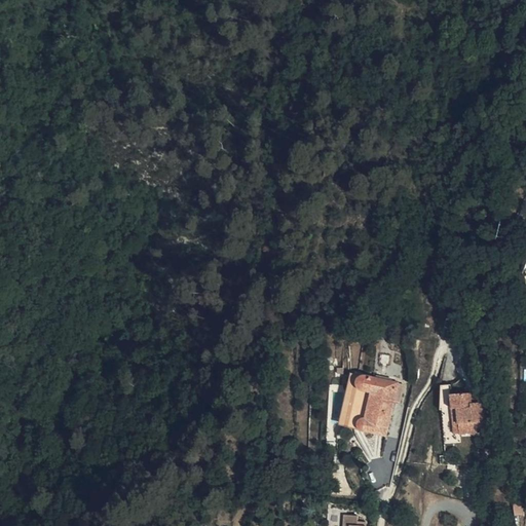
[(483,372),(480,359),(474,359),(473,371),(483,372)]
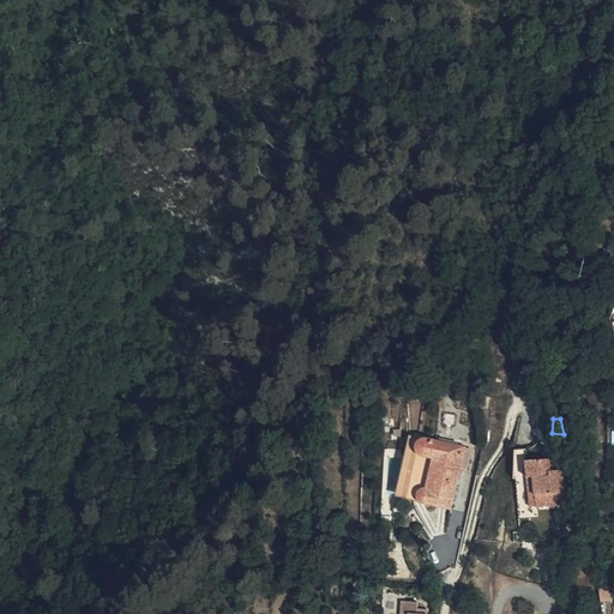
[(420,443),(425,439),(417,438),(404,499),(421,503),(417,498),(419,493),(422,489),(427,488),(434,459),(425,457),(420,453),(419,447),(420,443)]
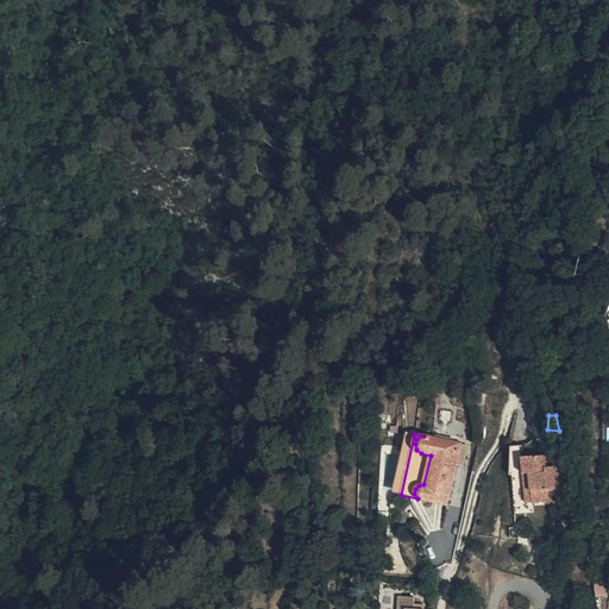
[(468,445),(421,435),(416,439),(415,444),(416,450),(421,453),(431,456),(424,484),(419,485),(415,489),(414,494),(418,498),(447,506),(456,464),(458,458),(464,459),(468,445)]
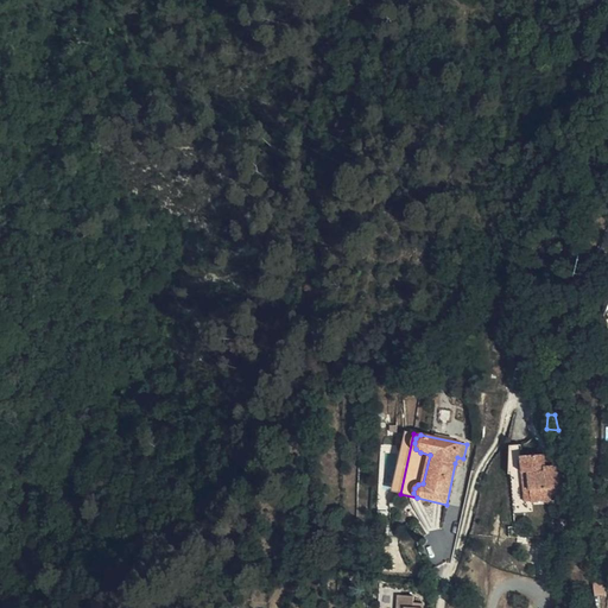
[(510,474),(524,473),(529,473),(531,501),(550,500),(550,495),(562,494),(559,466),(545,466),(544,455),(523,456),(521,445),(510,447),(510,474)]
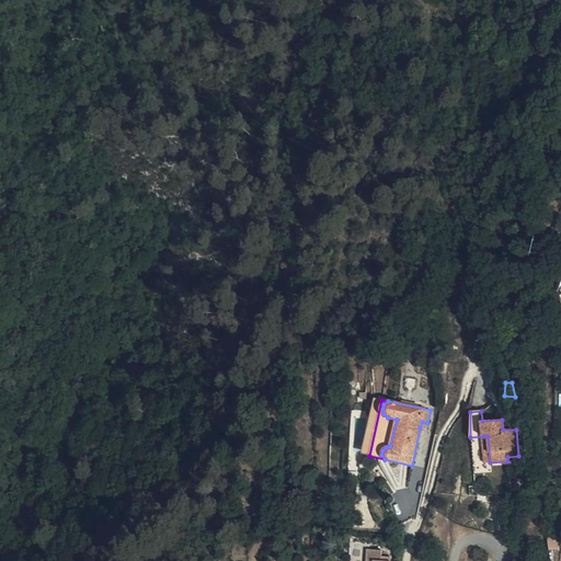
[(515,419),(502,420),(503,430),(516,430),(515,419)]
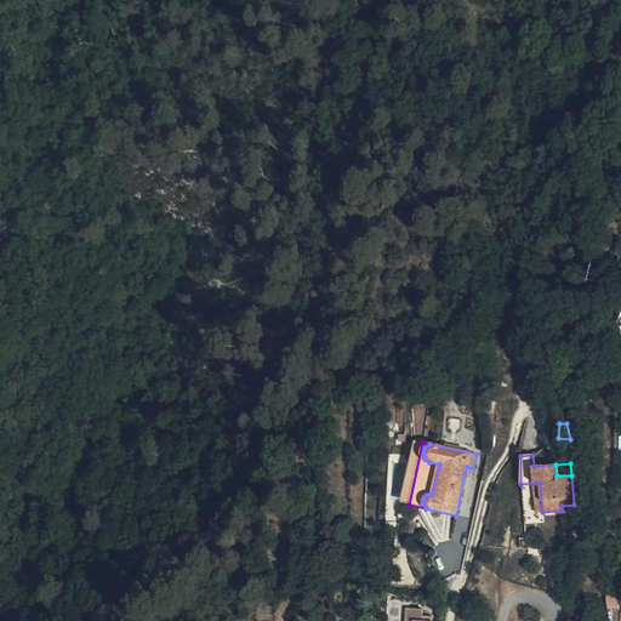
[(403,499),(405,476),(394,473),(391,497),(403,499)]
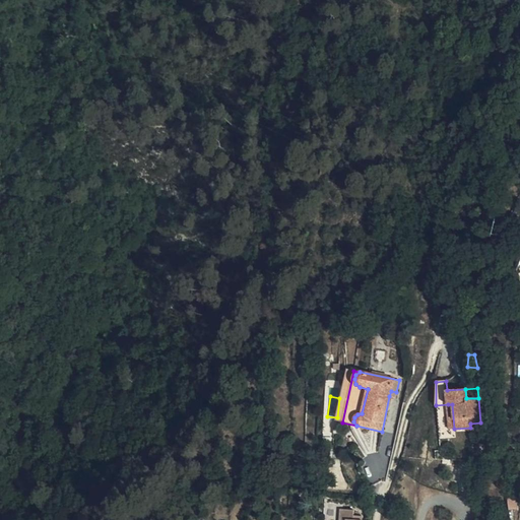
[(508,499),(509,510),(516,509),(515,499),(508,499)]
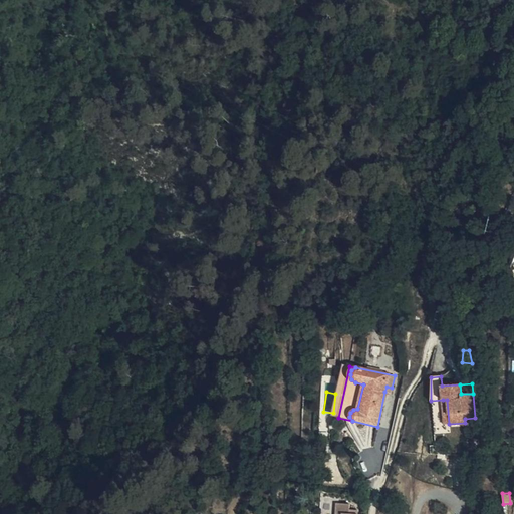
[(350,504),(339,503),(338,511),(336,511),(335,513),(356,513),(357,510),(349,510),(350,504)]
